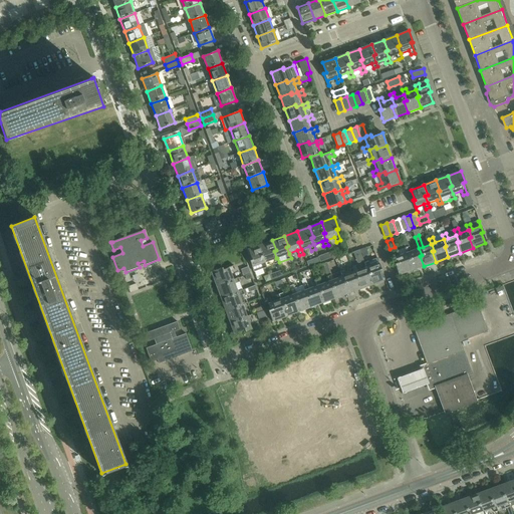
[(276,250),(272,240),(260,245),(264,255),(262,256),(264,262),(265,262),(273,259),(274,264),(279,262),(277,258),(276,258),(274,251),(276,250)]
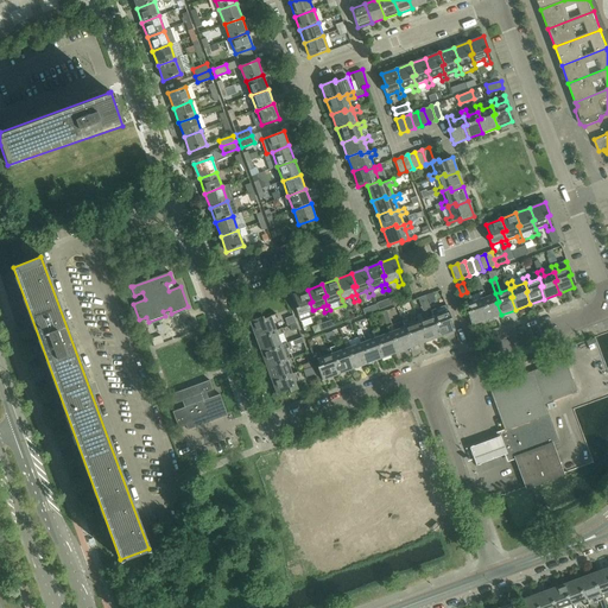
[(482,308),(487,321),(501,315),(496,303),(499,302),(495,293),(486,297),(481,284),(475,285),(481,299),(485,308),(482,308)]
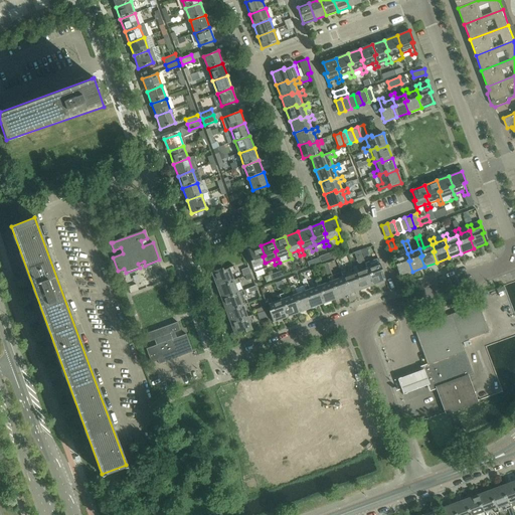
[(249,261),(254,273),(255,272),(253,268),(262,265),(263,269),(267,268),(266,263),(265,263),(263,256),(265,255),(261,245),(248,249),(252,260),(249,261)]
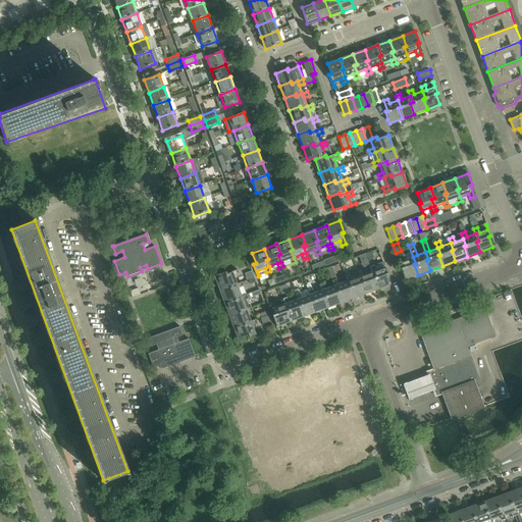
[(401,267),(405,279),(418,275),(414,264),(416,264),(413,257),(405,260),(403,255),(399,256),(403,267),(401,267)]
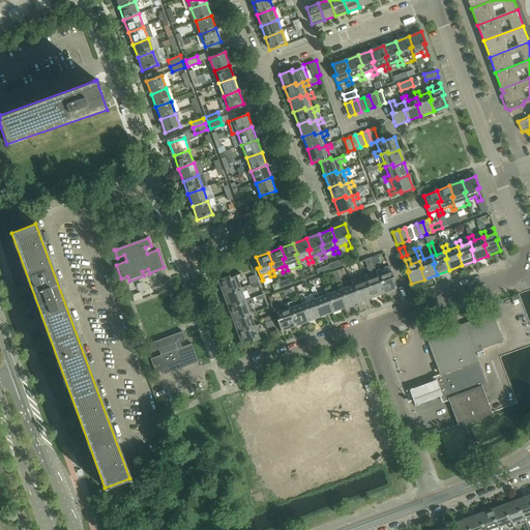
[(329,269),(343,265),(341,260),(328,264),(329,269)]
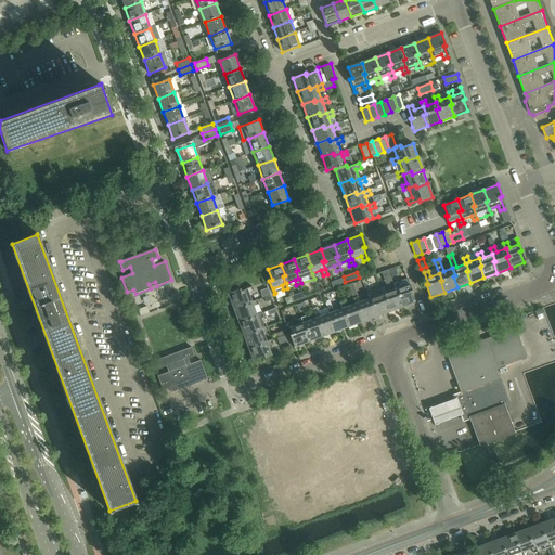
[(392,284),(395,289),(398,296),(396,297),(400,308),(414,304),(410,293),(412,292),(407,279),(405,279),(408,284),(399,287),(398,282),(392,284)]
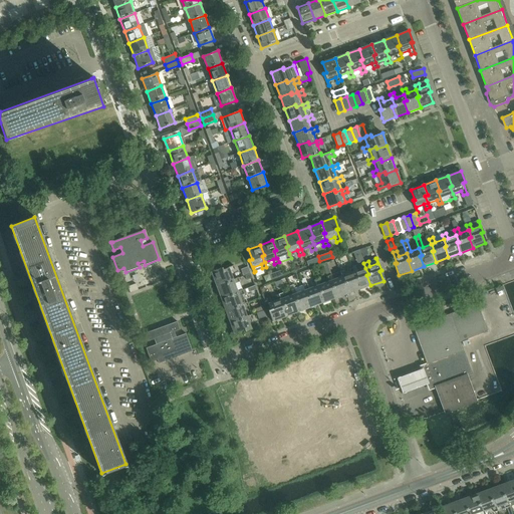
[(233,280),(233,279),(230,271),(235,270),(233,265),(223,269),(222,267),(211,272),(216,284),(226,280),(227,282),(233,280)]
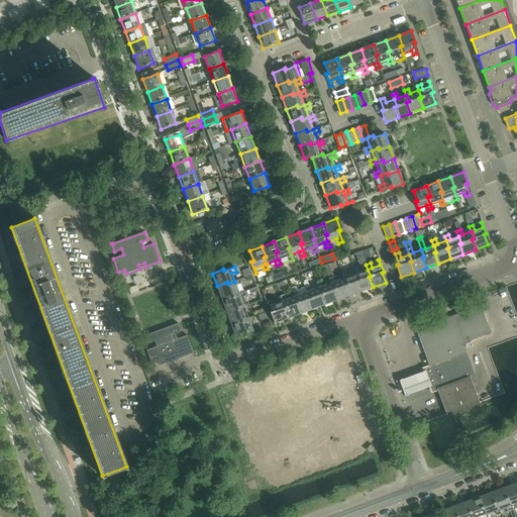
[(356,281),(360,292),(373,287),(369,277),(371,276),(368,270),(359,273),(357,268),(353,269),(355,274),(358,281),(356,281)]
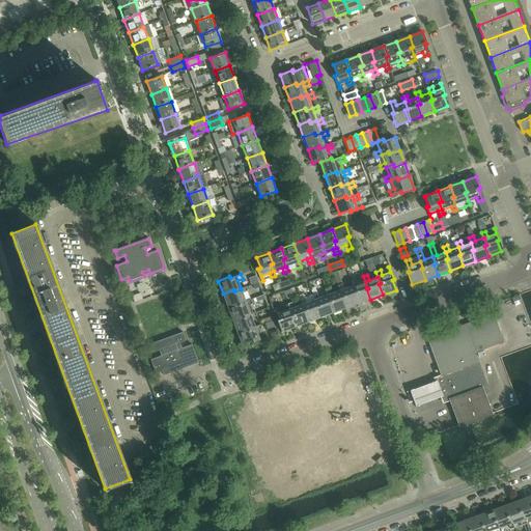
[(354,294),(358,304),(370,300),(366,288),(368,288),(365,281),(357,284),(355,279),(351,281),(353,286),(356,292),(354,294)]
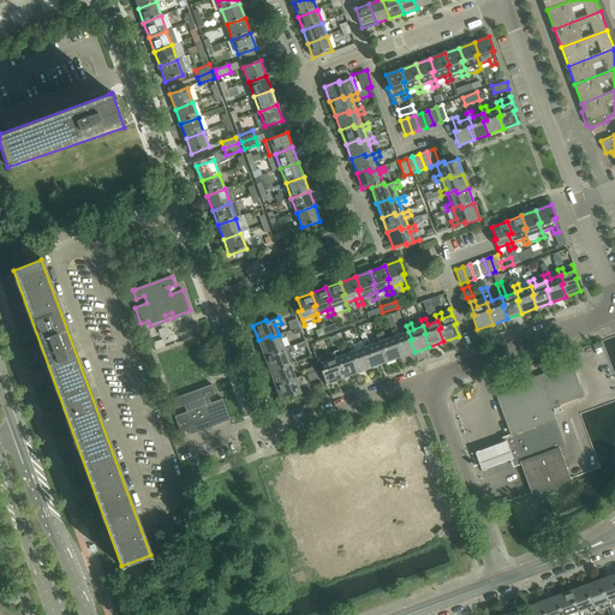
[(395,346),(400,358),(415,352),(410,340),(412,339),(408,332),(399,335),(396,329),(392,330),(394,336),(398,345),(395,346)]
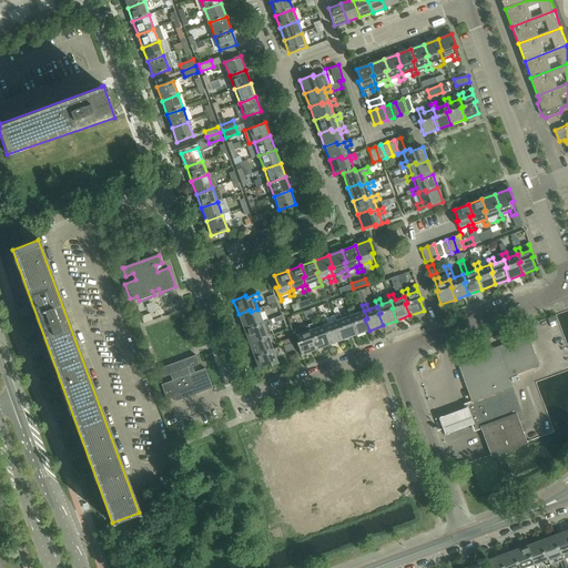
[(250,310),(239,314),(243,327),(255,323),(255,325),(263,323),(260,314),(264,312),(263,307),(257,308),(257,310),(251,312),(250,310)]
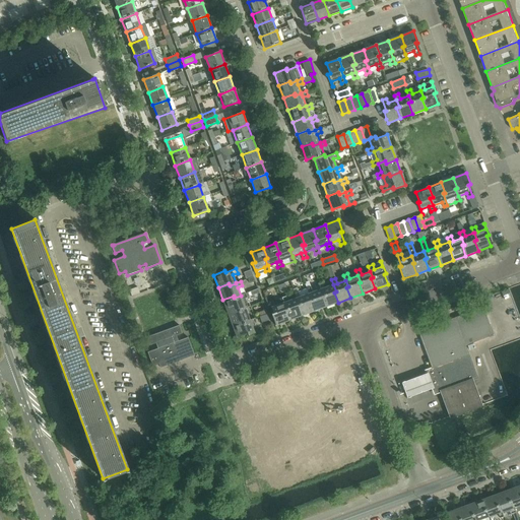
[(322,297),(326,307),(338,303),(334,293),(336,291),(333,284),(325,287),(323,282),(319,284),(320,289),(321,289),(323,296),(322,297)]
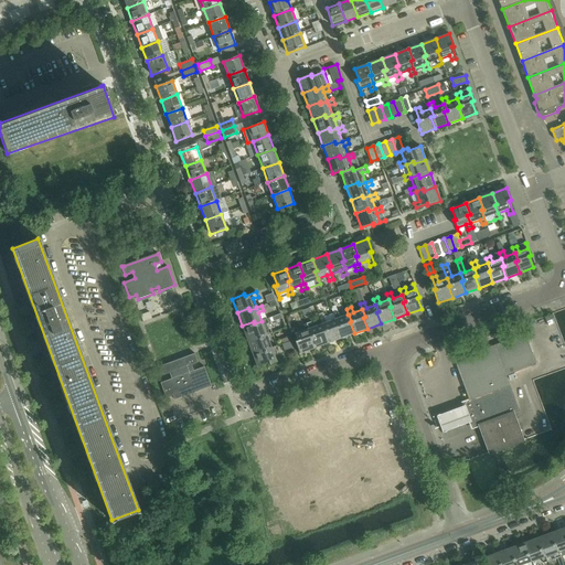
[(337,327),(340,339),(354,333),(350,322),(351,321),(349,315),(348,315),(339,318),(338,312),(332,313),(334,319),(336,319),(338,327),(337,327)]
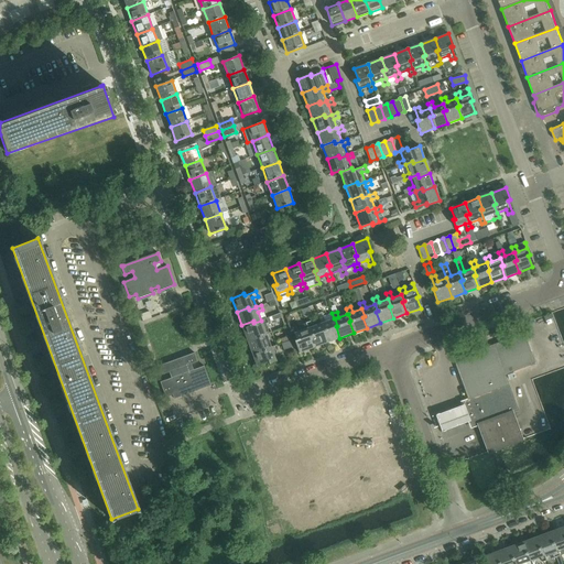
[(322,332),(326,343),(339,338),(336,326),(337,326),(335,318),(334,318),(325,322),(323,316),(318,318),(321,324),(324,331),(322,332)]
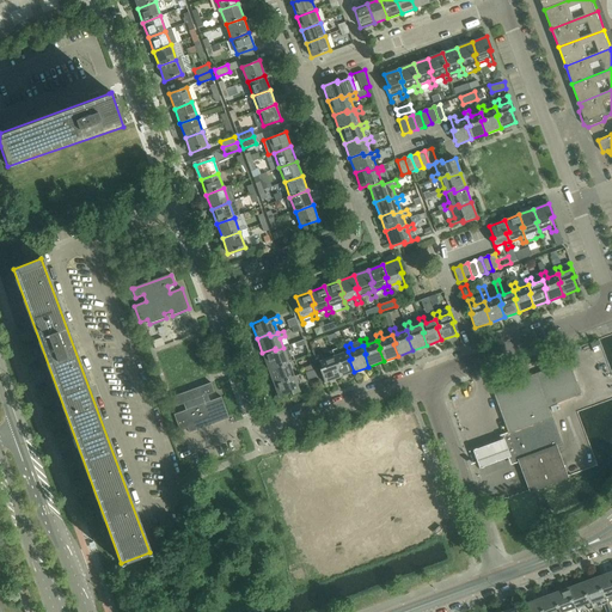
[(275,348),(262,353),(268,367),(280,363),(281,366),(289,363),(289,362),(285,353),(291,350),(289,346),(283,348),(275,350),(275,348)]
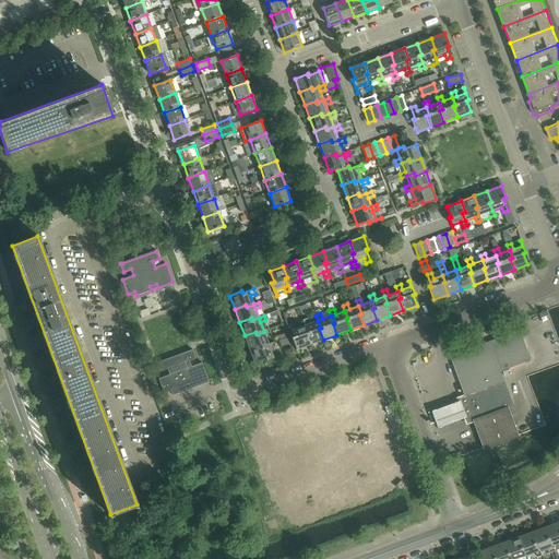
[(306,334),(310,345),(323,340),(319,329),(321,328),(318,321),(309,324),(307,319),(302,320),(305,325),(308,333),(306,334)]
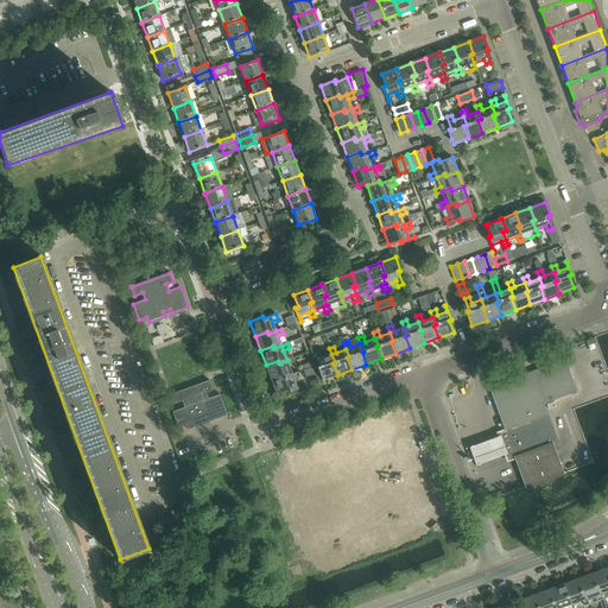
[(317,367),(322,381),(337,375),(333,363),(335,362),(331,354),(322,358),(320,352),(315,354),(320,366),(317,367)]
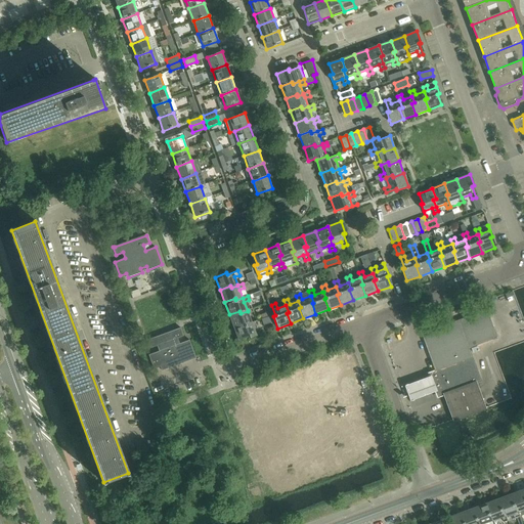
[(239,311),(229,314),(233,326),(245,323),(246,325),(252,323),(249,314),(254,313),(252,309),(248,310),(248,311),(241,313),(239,311)]
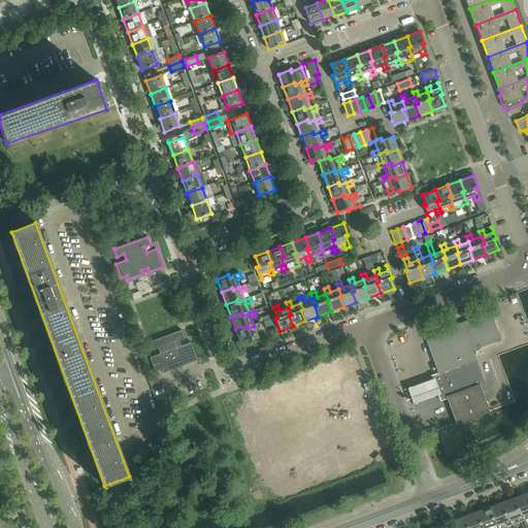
[(435,365),(472,351),(500,340),(490,311),(425,336),(435,365)]
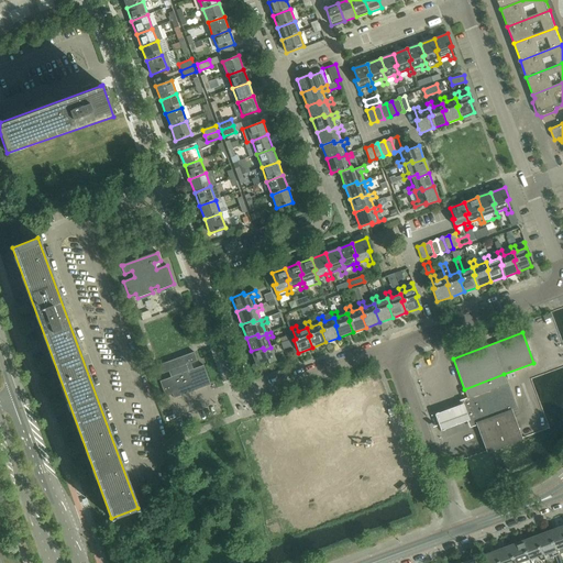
[(276,345),(271,348),(264,350),(263,348),(251,351),(256,365),(267,361),(268,364),(280,360),(280,357),(275,360),(273,351),(277,350),(276,345)]
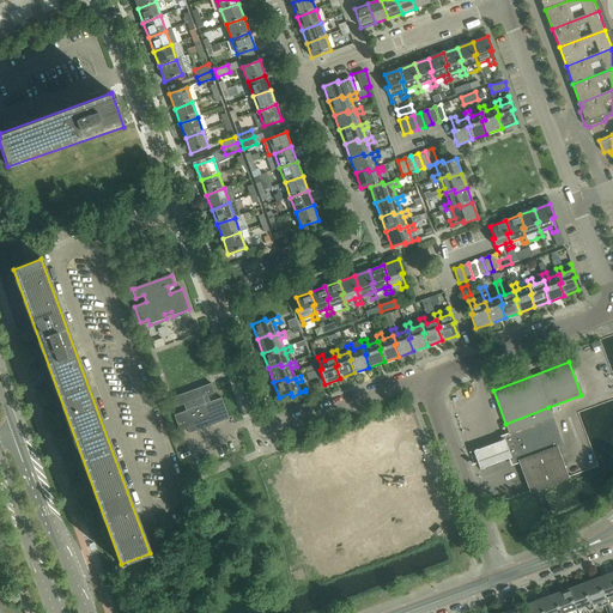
[(174,416),(180,432),(188,429),(189,434),(229,419),(222,398),(210,402),(207,395),(214,393),(212,383),(211,384),(174,399),(174,398),(173,398),(176,407),(183,404),(187,411),(174,416)]
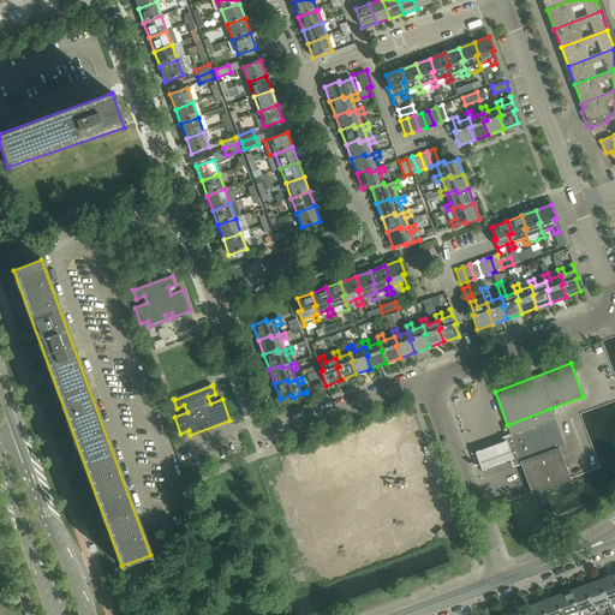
[(520,463),(531,493),(532,495),(571,481),(569,479),(559,448),(565,446),(550,408),(507,425),(513,441),(507,443),(514,463),(514,464),(520,463)]
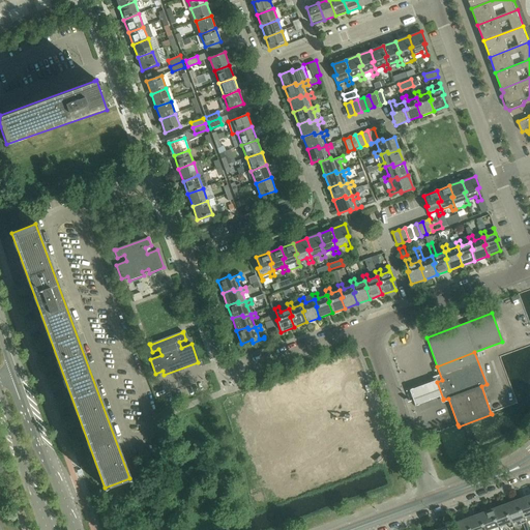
[(443,399),(437,382),(422,387),(412,391),(417,408),(429,404),(443,399)]
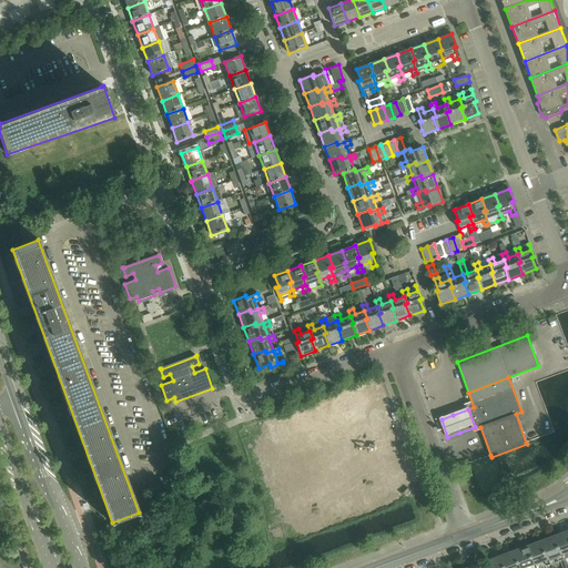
[(567,530),(558,535),(563,547),(560,547),(563,555),(567,551),(567,530)]
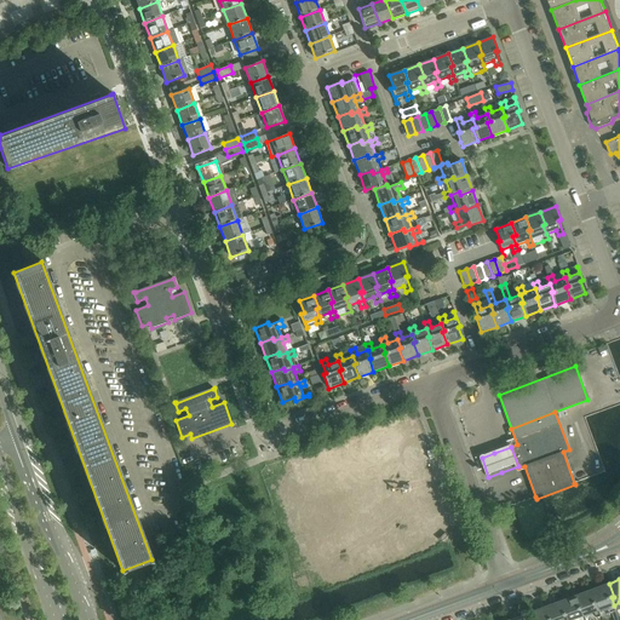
[(616,612),(614,606),(612,597),(614,597),(609,584),(595,590),(600,602),(596,603),(600,610),(609,607),(612,613),(616,612)]
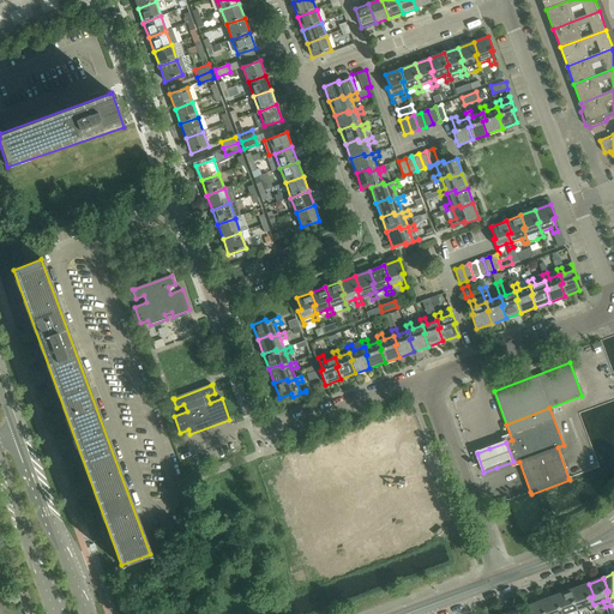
[(596,611),(594,605),(590,597),(594,596),(589,584),(575,589),(578,602),(576,602),(579,611),(589,607),(591,613),(596,611)]
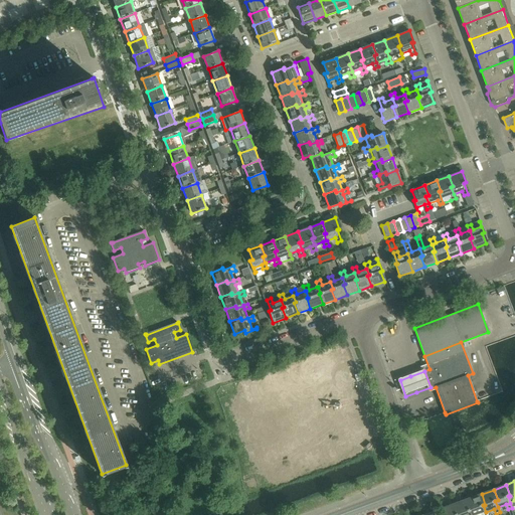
[(486,514),(486,512),(483,505),(485,505),(482,494),(469,499),(473,509),(471,510),(472,514),(476,514),(482,513),(482,514),(486,514)]
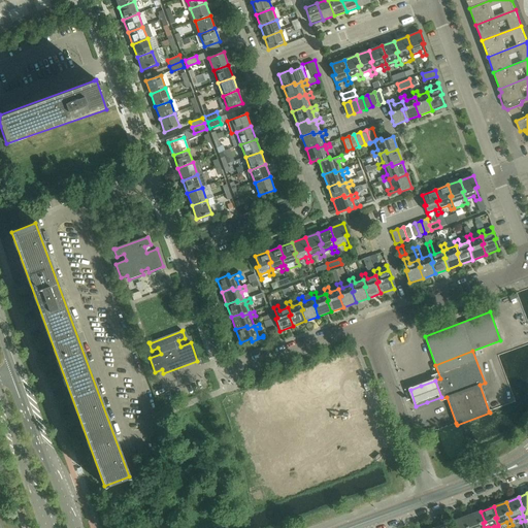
[(484,527),(483,523),(485,522),(481,512),(468,516),(472,526),(470,527),(484,527)]
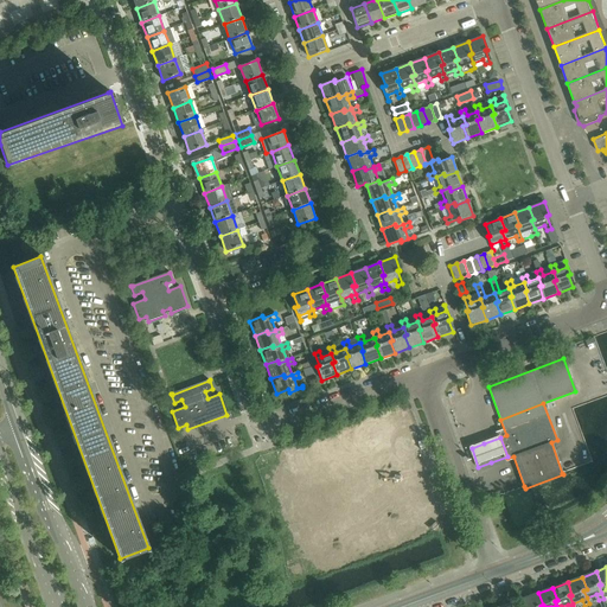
[(541,606),(543,605),(538,593),(524,599),(526,606),(541,606)]
